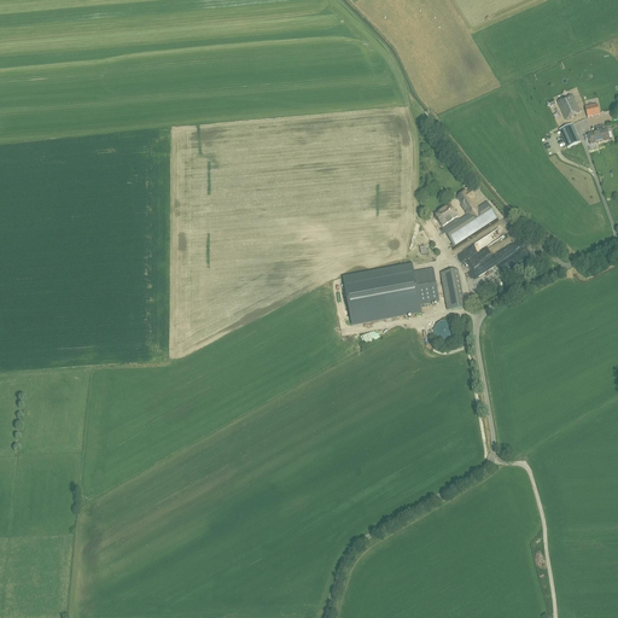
[(565,121),(581,115),(572,95),(557,103),(565,121)]
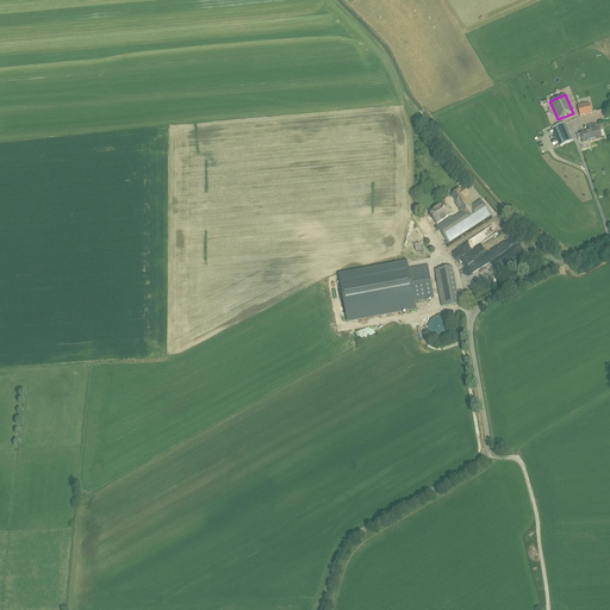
[(592,113),(590,104),(578,106),(580,117),(592,113)]
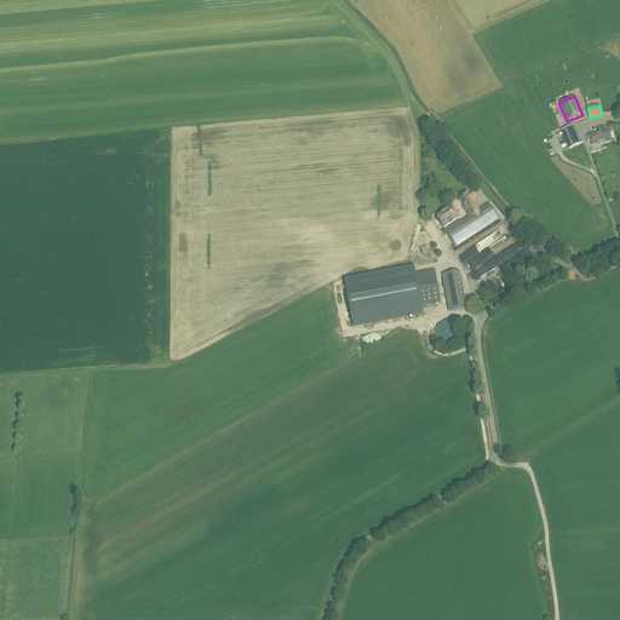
[(570,126),(561,131),(569,149),(583,143),(575,126),(574,125),(570,126)]
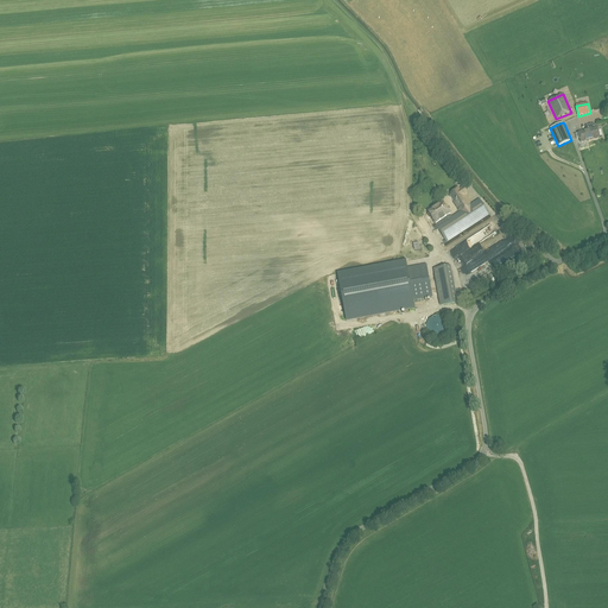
[(595,128),(587,131),(578,133),(581,143),(594,139),(600,138),(597,128),(595,128)]
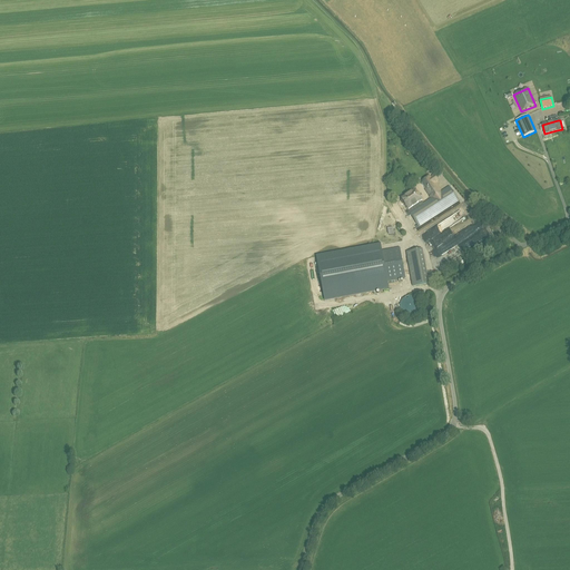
[(421,184),(431,198),(441,190),(435,183),(438,182),(434,175),(431,177),(430,177),(422,182),(423,183),(421,184)]
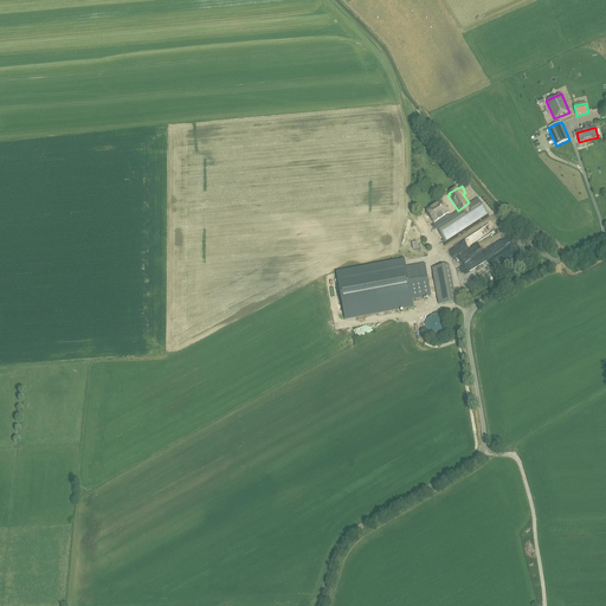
[(469,202),(458,211),(450,217),(450,218),(436,227),(437,230),(445,242),(488,214),(477,198),(469,202)]
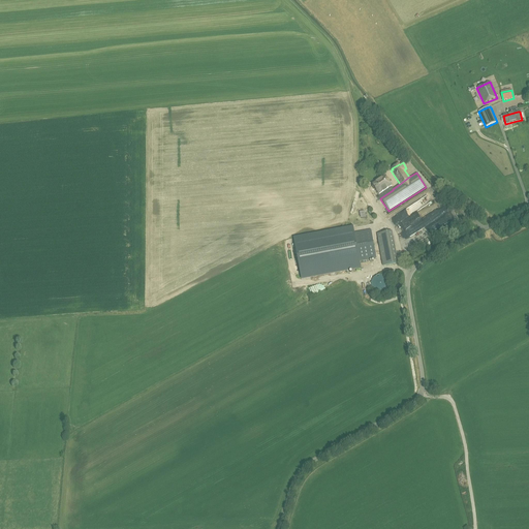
[(373,185),(378,194),(379,195),(392,187),(392,186),(385,177),(373,185)]
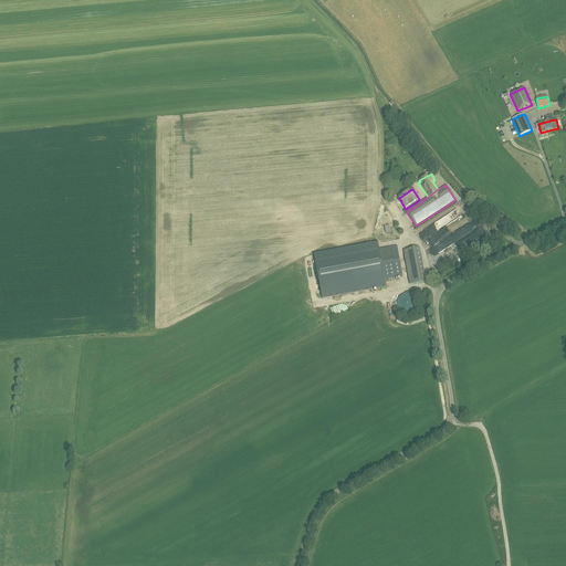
[(406,209),(405,208),(402,210),(406,216),(408,215),(407,212),(420,203),(420,202),(419,200),(406,209)]
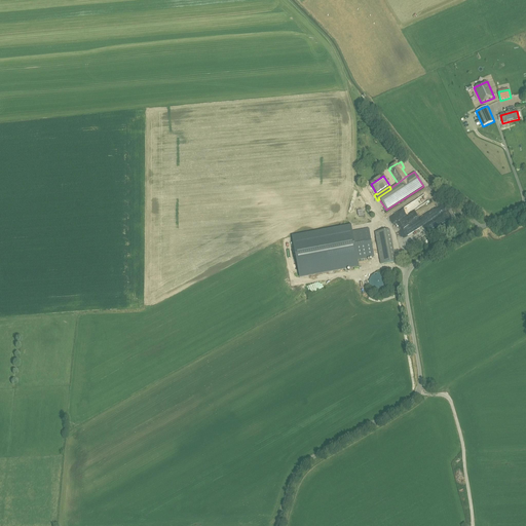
[(438,214),(435,208),(421,214),(424,220),(438,214)]
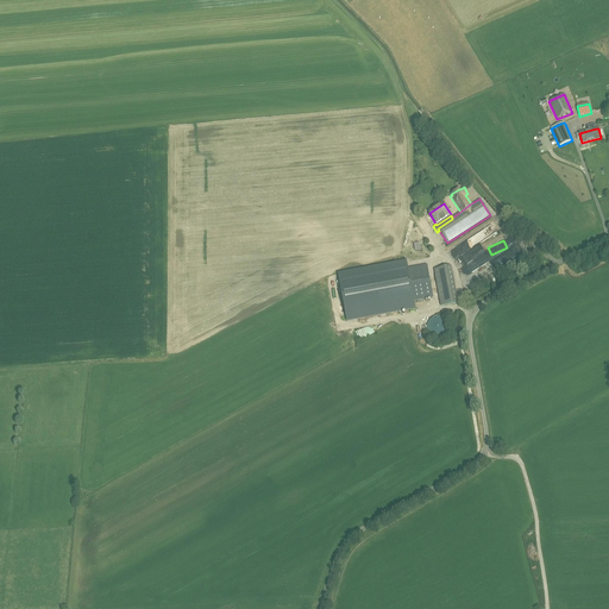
[(488,249),(465,262),(469,268),(491,255),(488,249)]
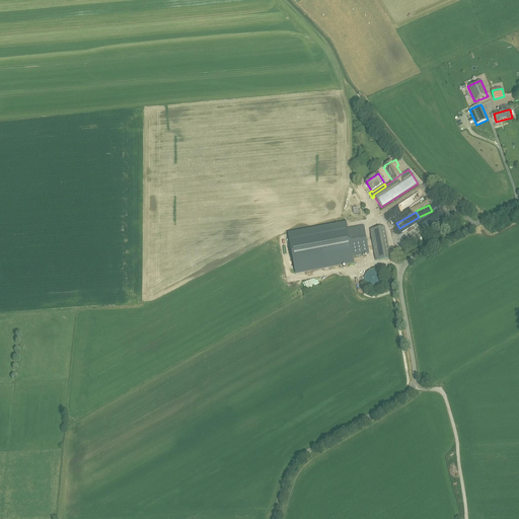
[(419,219),(404,228),(411,237),(428,226),(426,223),(421,227),(419,224),(421,223),(419,219)]
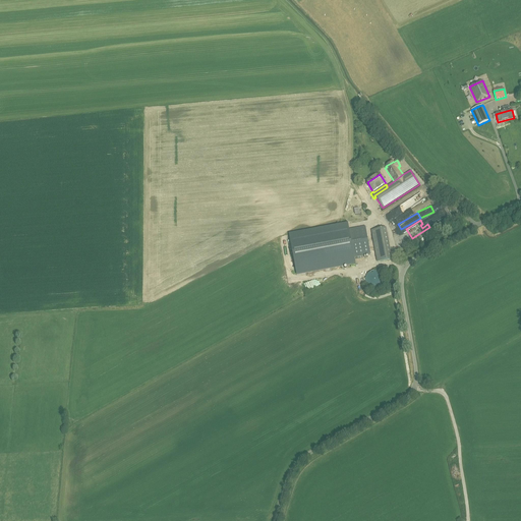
[(349,230),(348,224),(289,235),(297,275),(355,264),(354,257),(370,254),(365,227),(349,230)]
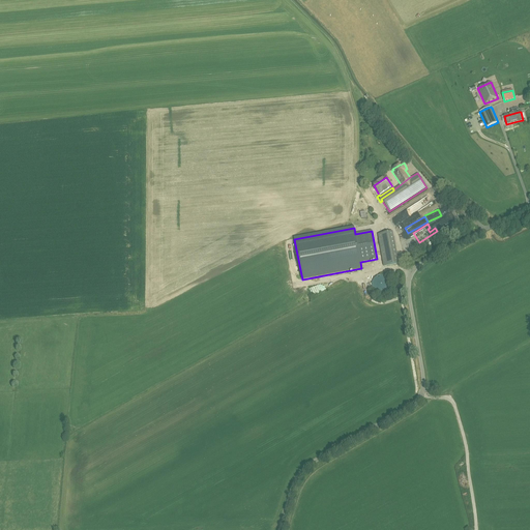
[(383,264),(398,262),(392,233),(379,236),(380,242),(379,242),(383,264)]
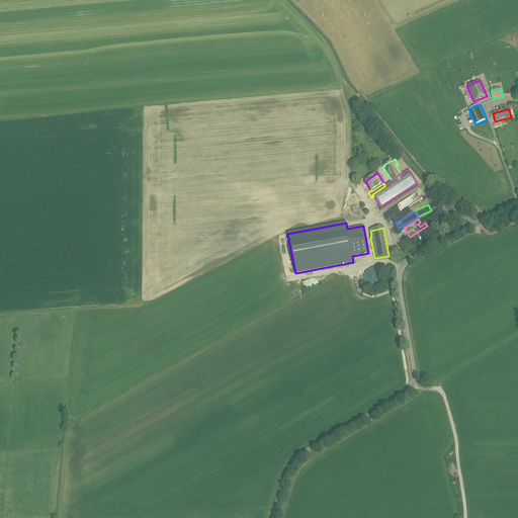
[(368,286),(370,287),(372,287),(374,287),(376,286),(378,286),(379,284),(380,283),(381,281),(381,279),(381,277),(381,275),(380,273),(379,272),(378,271),(376,270),(374,269),(372,269),(371,269),(369,269),(367,270),(366,272),(364,273),(364,275),(363,277),(363,279),(363,281),(364,282),(365,284),(367,285),(368,286)]
